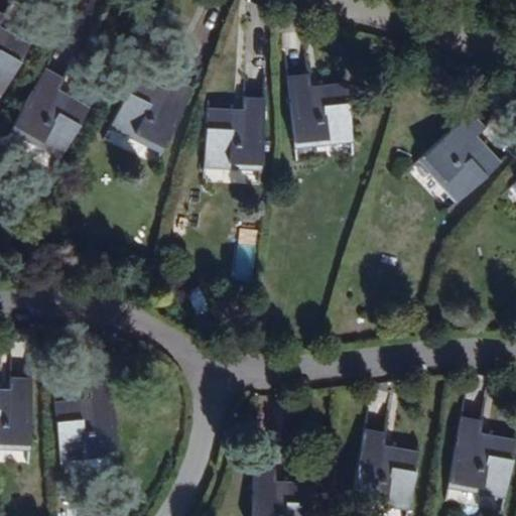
[(0,15),(0,87),(3,89),(28,45),(0,28),(0,23),(3,17),(0,15)]
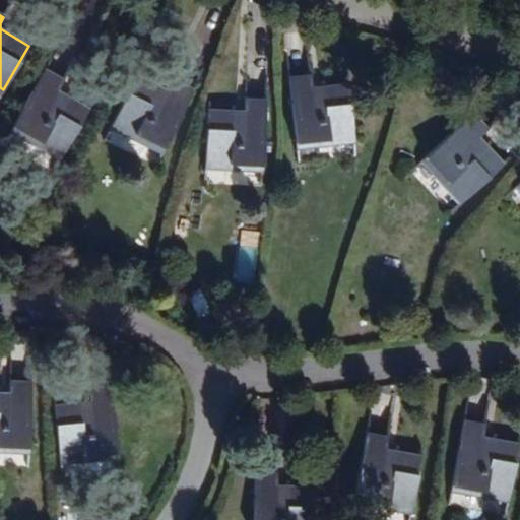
[(44,71),(13,125),(64,153),(87,111),(57,92),(63,81),(44,71)]
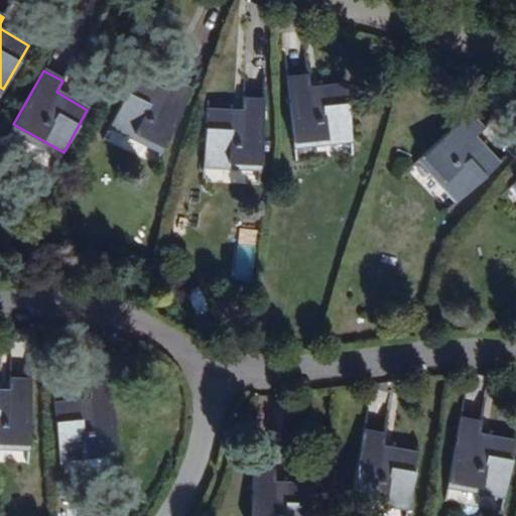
[(134,76),(113,121),(163,147),(190,90),(172,81),(167,92),(134,76)]
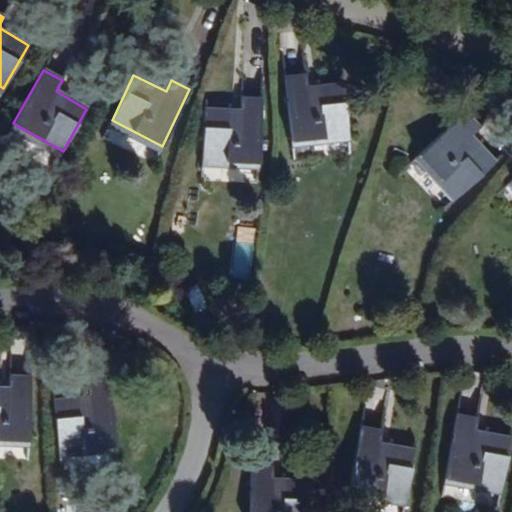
[(285,77),(292,140),(349,135),(342,84),(308,87),(306,75),(285,77)]
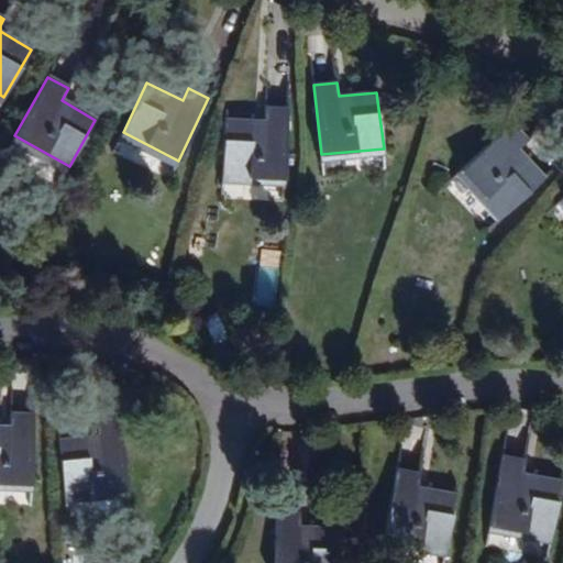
[(225,119),(221,175),(285,178),(289,110),(265,108),(265,121),(225,119)]
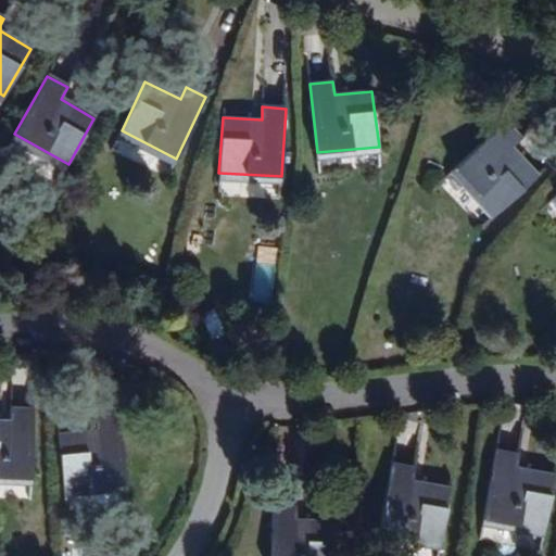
[(512,148),(520,139),(505,122),(455,168),(497,213),(536,176),(512,148)]
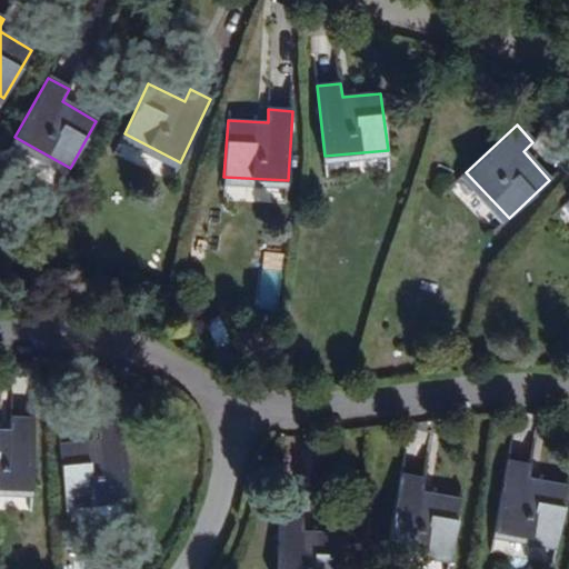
[(0,430),(0,487),(32,489),(36,419),(11,418),(10,431),(0,430)]
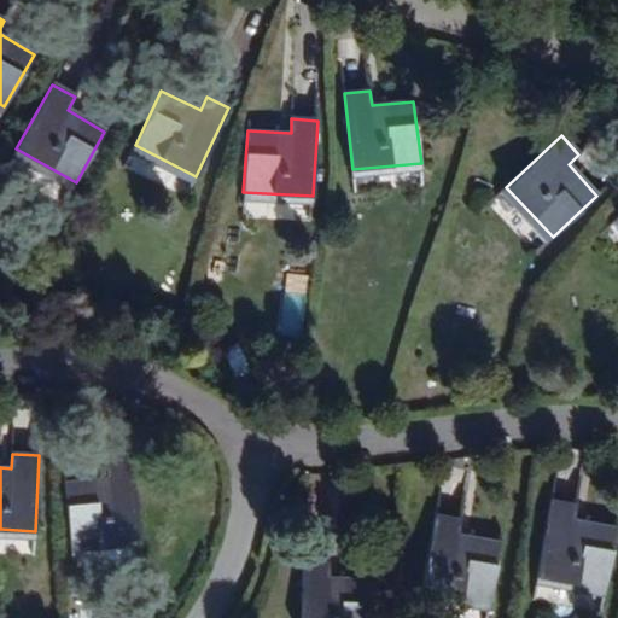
[(65,483),(71,544),(139,537),(132,461),(105,465),(106,478),(65,483)]
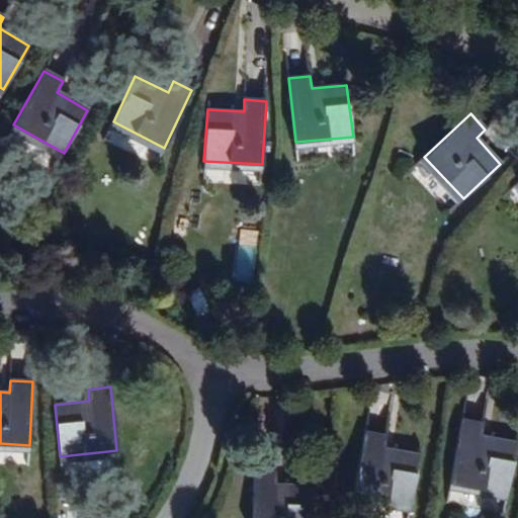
[(462,420),(451,482),(507,492),(516,442),(482,435),(484,424),(462,420)]
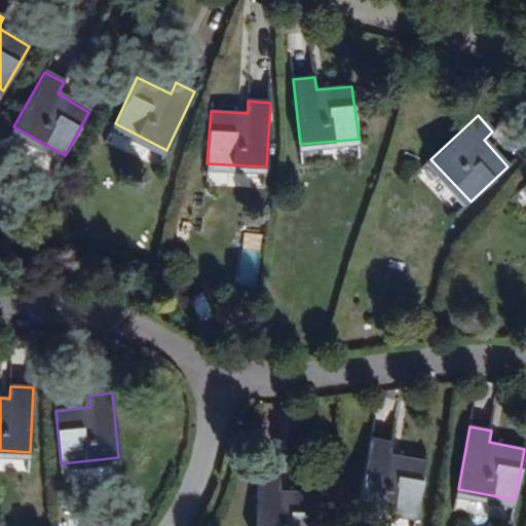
[(371,440),(359,502),(416,513),(426,462),(391,455),(393,443),(371,440)]
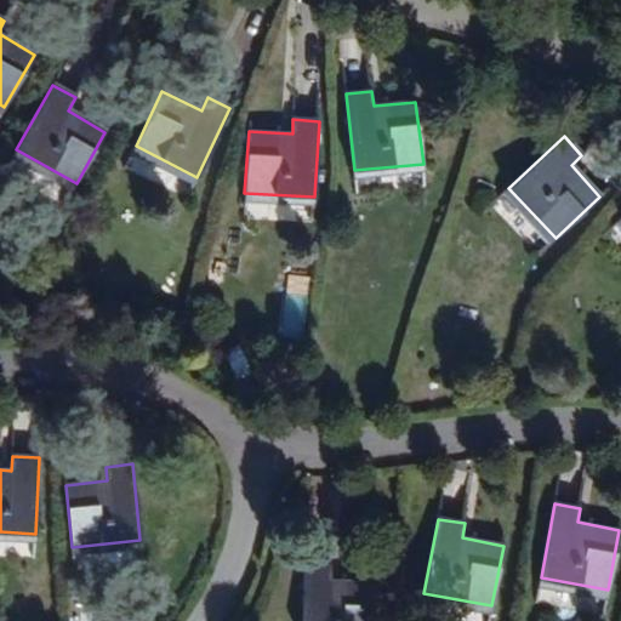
[(305,567),(302,620),(372,620),(375,582),(331,581),(331,567),(305,567)]
